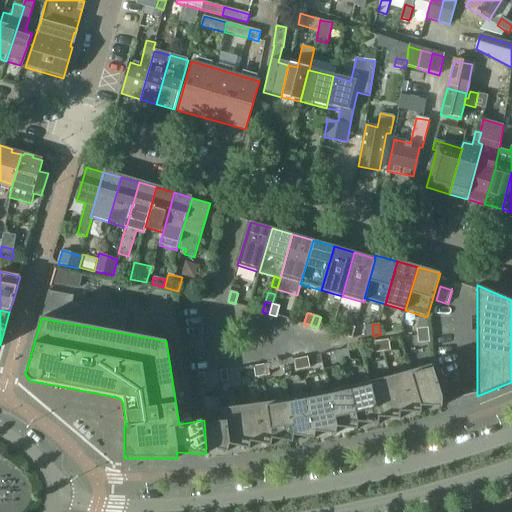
[(348,325),(345,336),(352,338),(355,327),(348,325)]
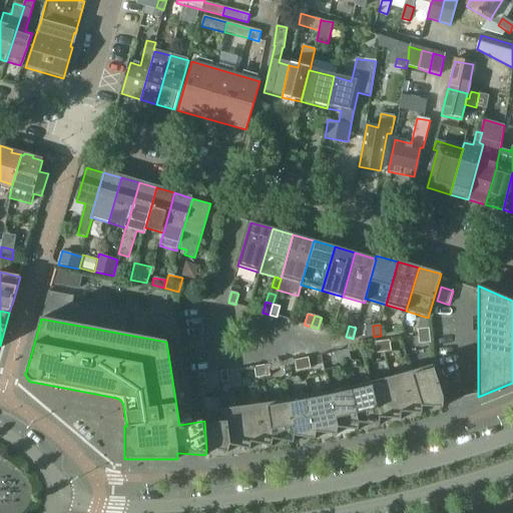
[(365,326),(367,338),(374,337),(373,326),(365,326)]
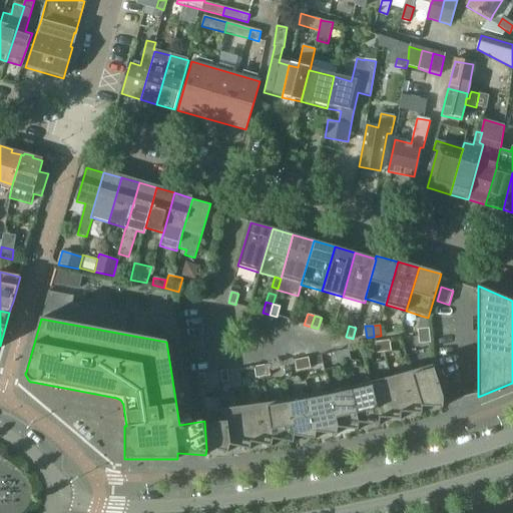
[(419,337),(430,336),(429,329),(418,330),(419,337)]
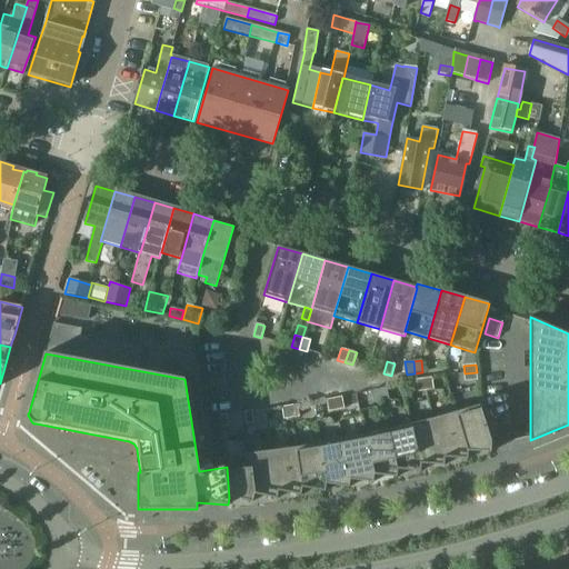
[(466,382),(478,380),(477,372),(465,373),(466,382)]
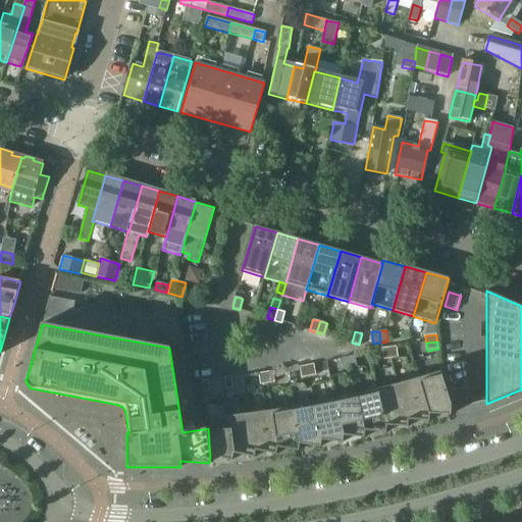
[(389,348),(390,359),(398,358),(397,347),(389,348)]
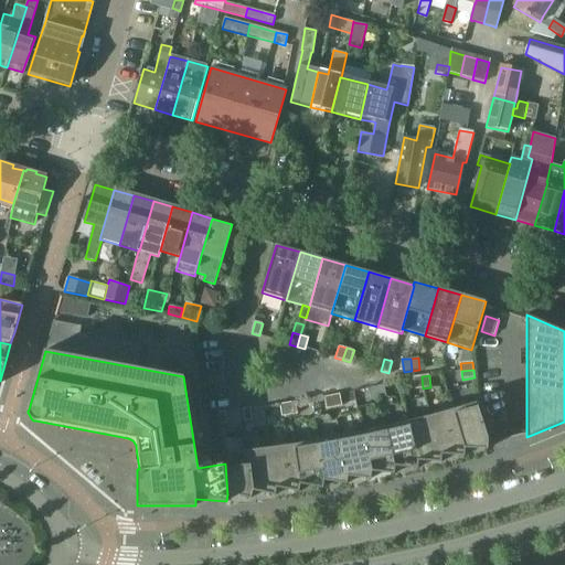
[(422,376),(413,377),(415,390),(423,388),(422,376)]
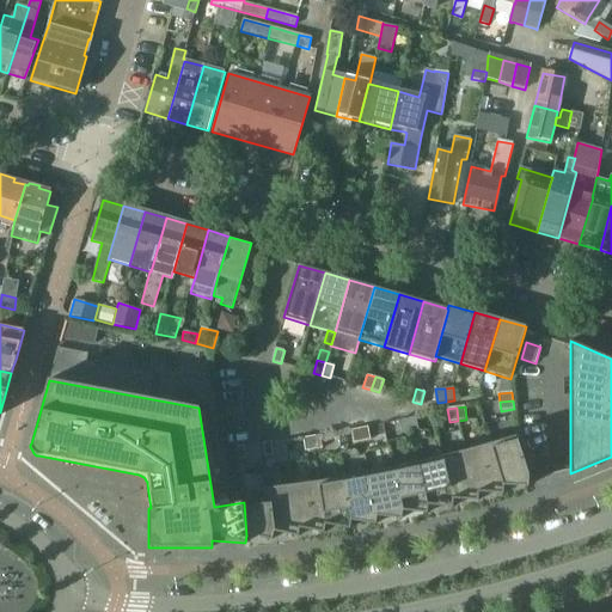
[(418,429),(415,416),(407,418),(410,432),(418,429)]
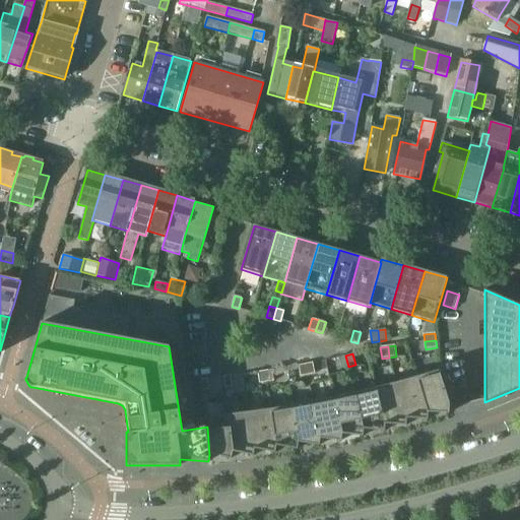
[(348,367),(345,355),(338,358),(341,369),(348,367)]
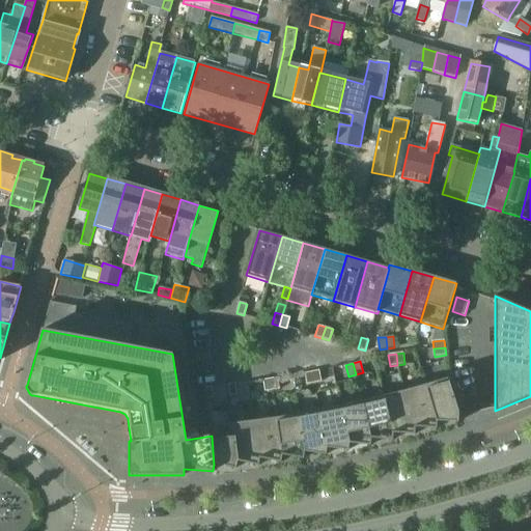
[(322,382),(319,370),(311,371),(314,383),(322,382)]
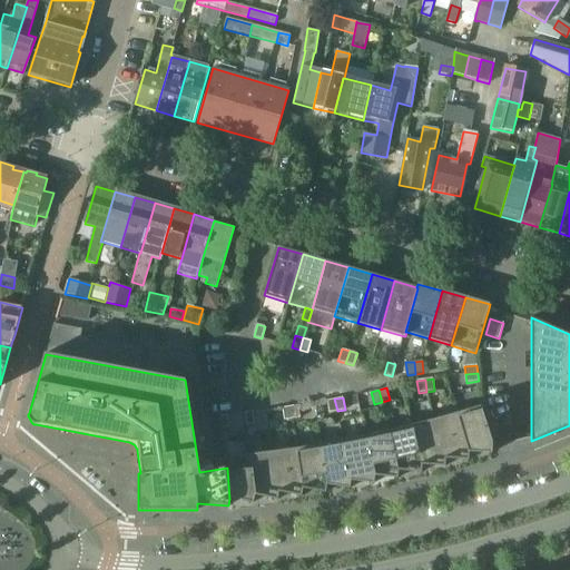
[(337,411),(334,399),(326,401),(330,413),(337,411)]
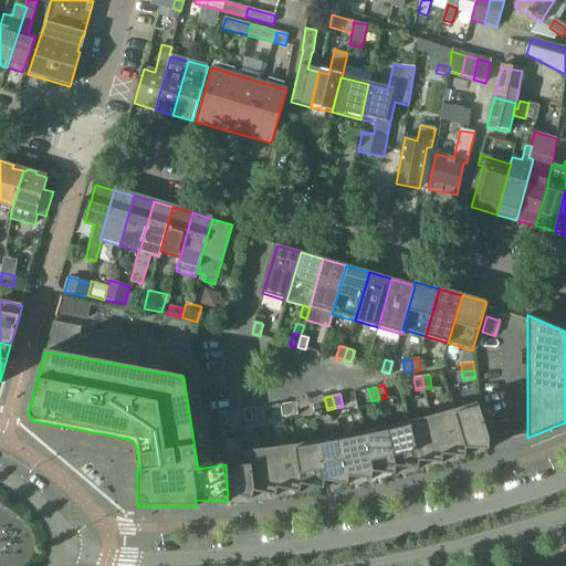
[(297,415),(296,402),(287,404),(290,416),(297,415)]
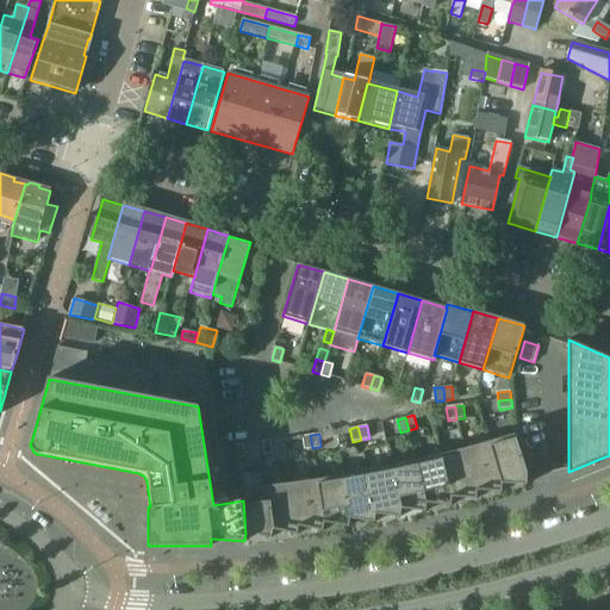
[(312,448),(310,435),(302,436),(304,450),(312,448)]
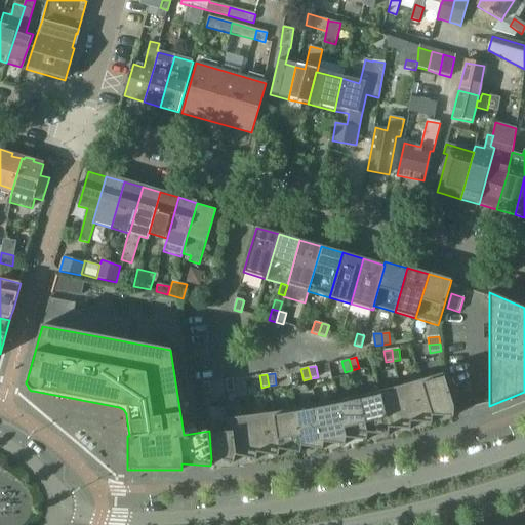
[(420,380),(433,417),(453,417),(453,411),(454,408),(443,374),(420,380)]
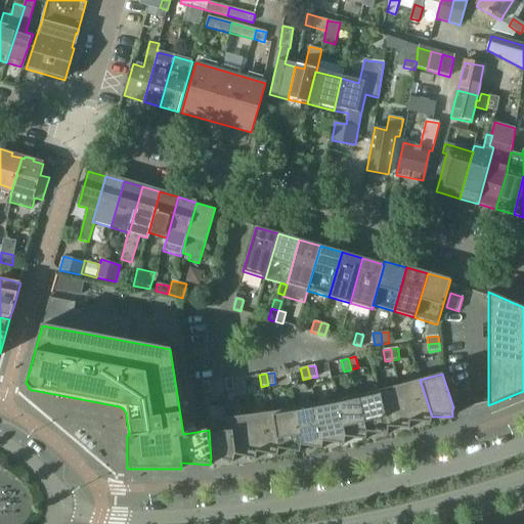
[(234,390),(232,379),(225,380),(226,391),(234,390)]
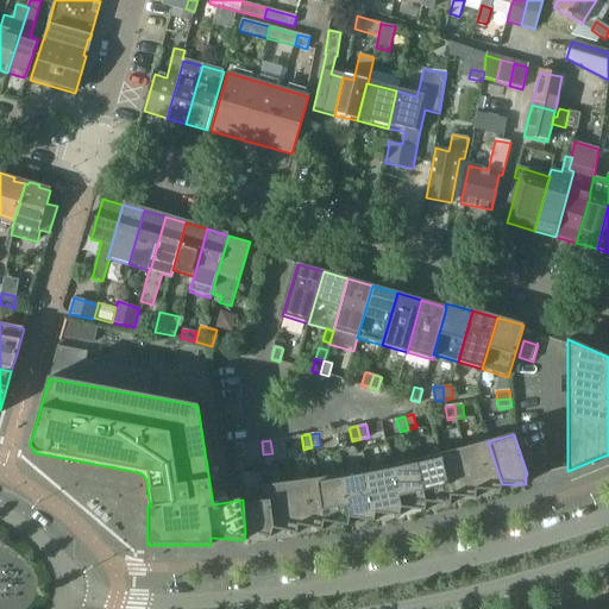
[(488,441),(464,449),(477,490),(501,493),(502,484),(488,441)]
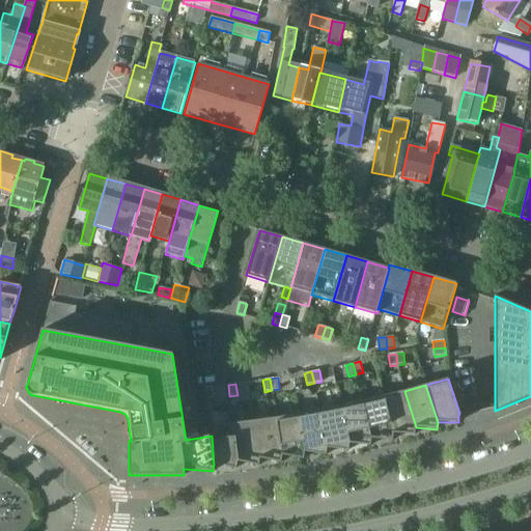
[(214,398),(213,387),(205,387),(206,399),(214,398)]
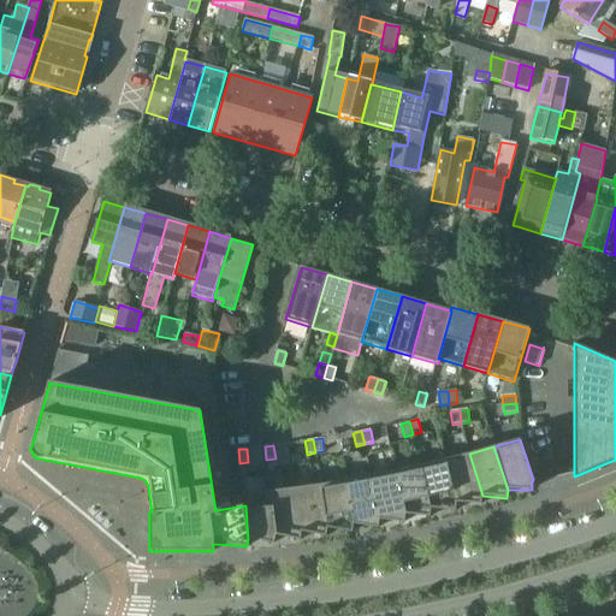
[(469,454),(445,460),(457,503),(481,504),(483,496),(469,454)]
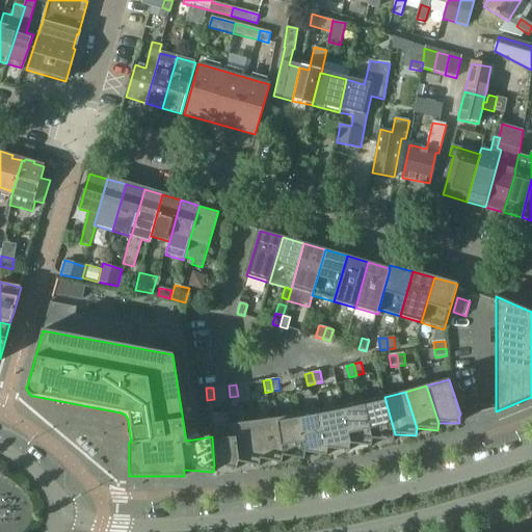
[(384,397),(364,402),(372,440),(394,442),(395,434),(384,397)]
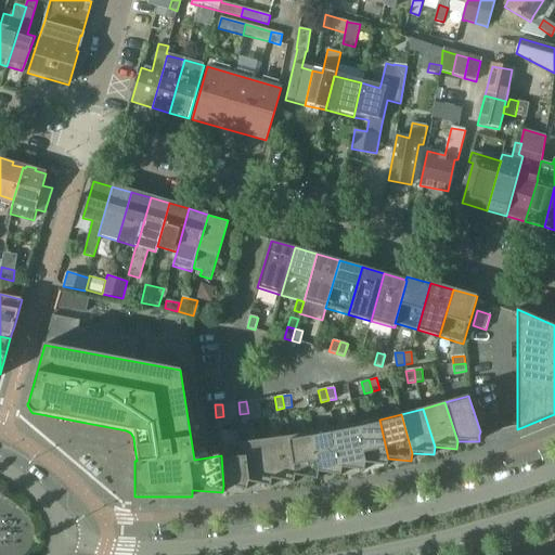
[(378,420),(357,425),(365,464),(388,466),(388,459),(379,420),(378,420)]
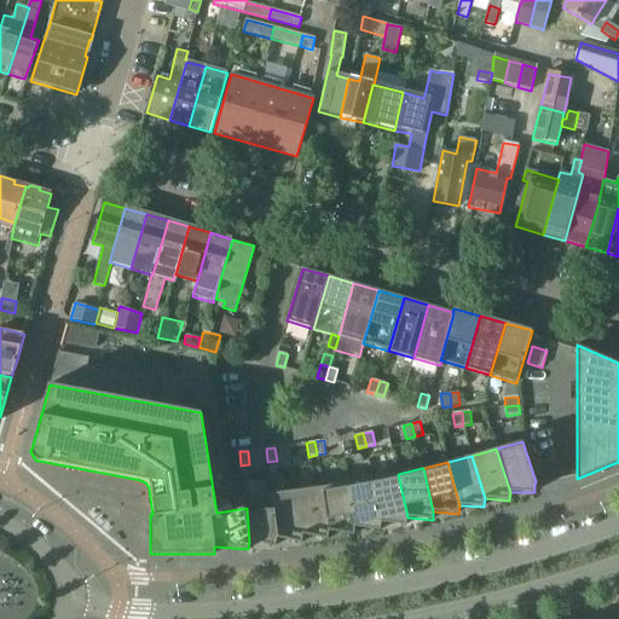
[(398,474),(372,479),(382,522),(406,526),(408,518),(398,474)]
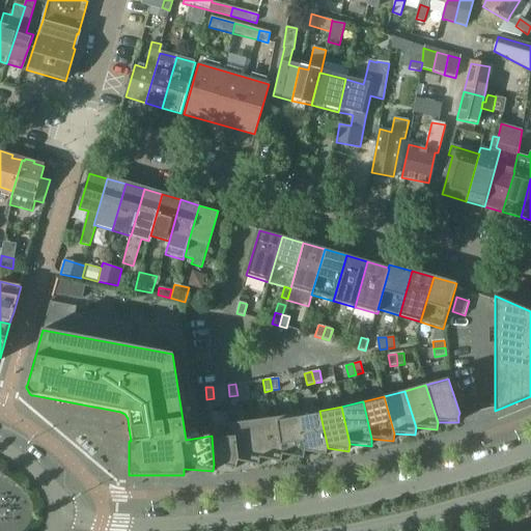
[(319,411),(298,415),(305,452),(327,455),(328,448),(319,411)]
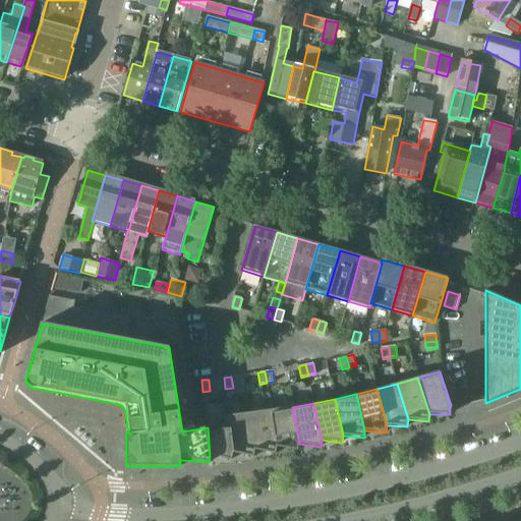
[(292,407),(272,410),(278,448),(298,451),(299,444),(292,407)]
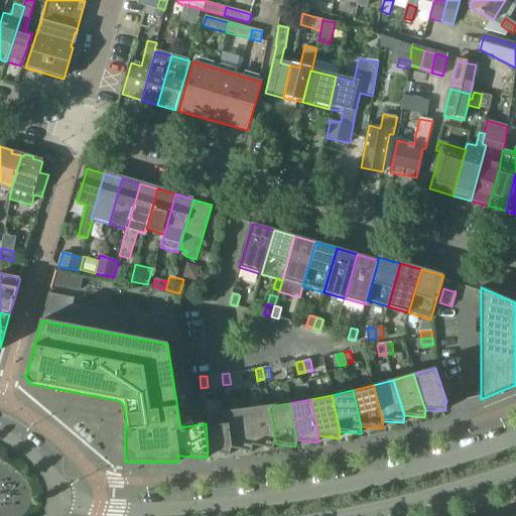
[(268,406),(248,409),(253,446),(273,449),(275,443),(269,406),(268,406)]
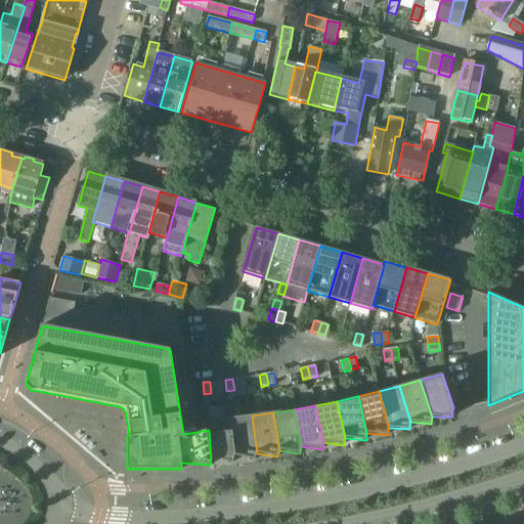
[(252,416),(230,418),(235,455),(256,460),(257,453),(252,416)]
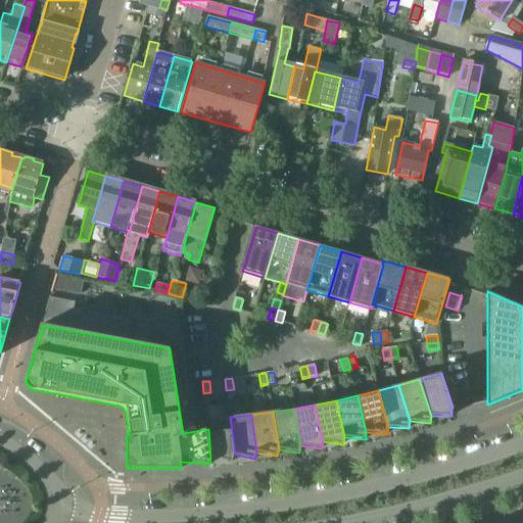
[(230,417),(207,420),(208,429),(210,458),(233,462),(235,455),(230,417)]
